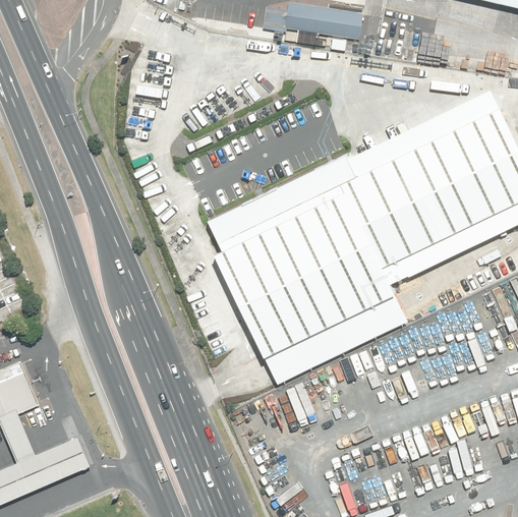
[(517,0),(479,0),(517,9),(517,0)]
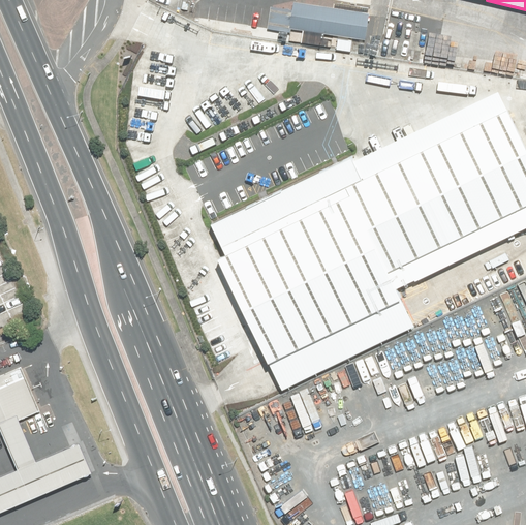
[(369,17),(290,5),(287,28),(366,39),(369,17)]
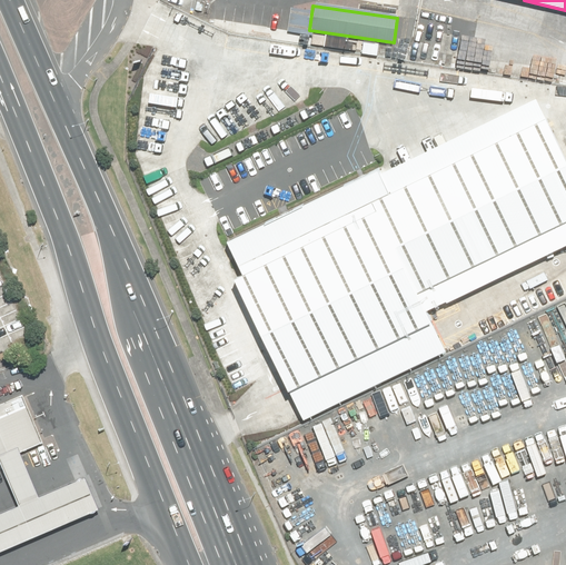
[(565,156),(538,96),(227,241),(241,273),(231,277),(290,402),(299,420),(445,353),(435,330),(425,309),(565,244),(565,156)]
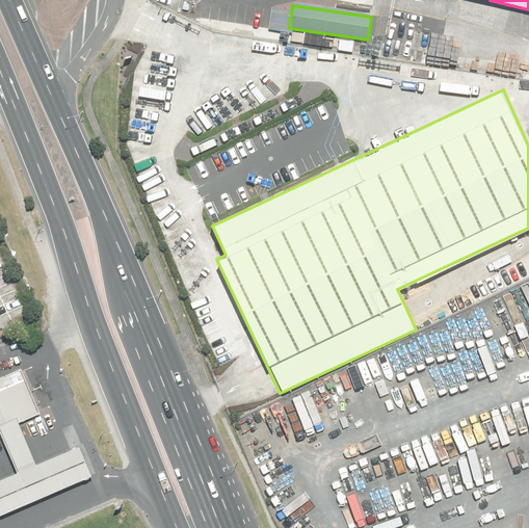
[(16,375),(0,381),(0,433),(14,428),(34,420),(16,375)]
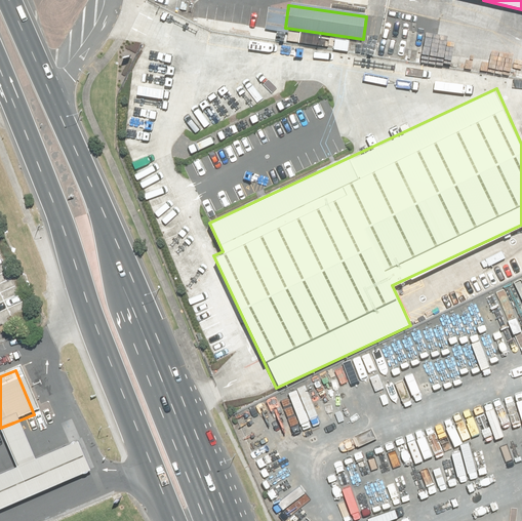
[(13,423),(0,428),(0,443),(11,472),(0,476),(0,512),(87,477),(74,445),(29,464),(13,423)]
